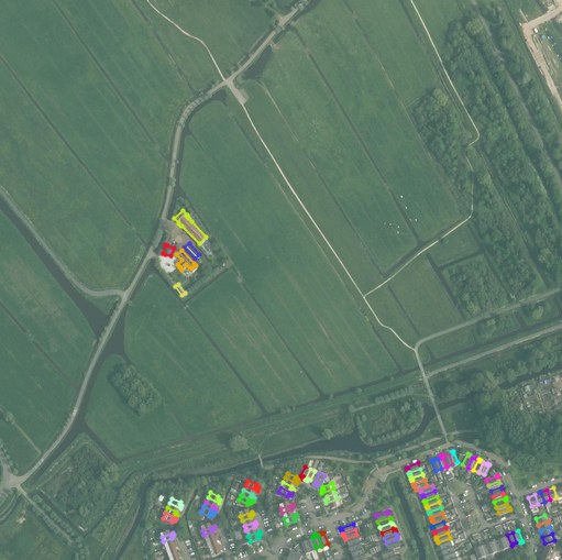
[(346,541),(348,545),(359,540),(356,535),(345,539),(344,539),(345,541),(346,541)]
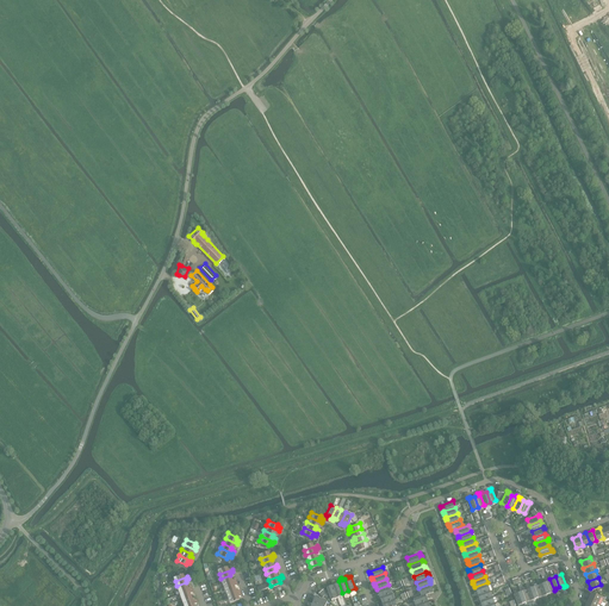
[(544,581),(547,592),(551,591),(552,592),(554,591),(550,579),(544,581)]
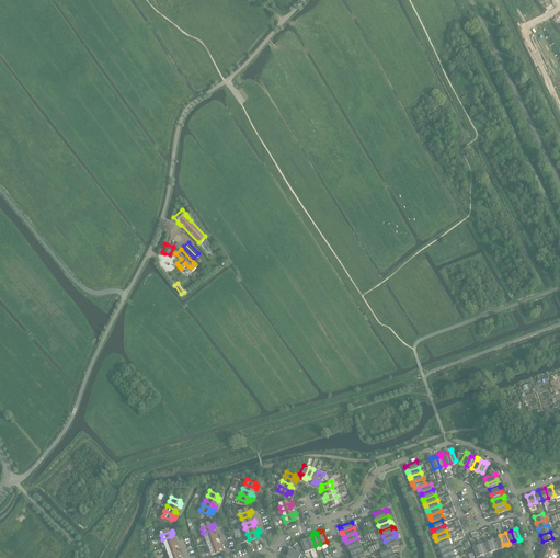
[(205,538),(207,543),(216,539),(215,537),(218,536),(217,534),(205,538)]
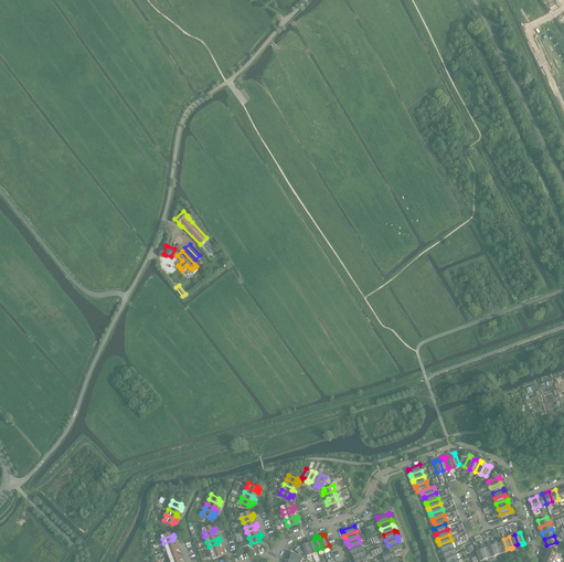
[(308,541),(311,552),(317,550),(314,539),(311,539),(310,538),(309,539),(309,540),(308,541)]
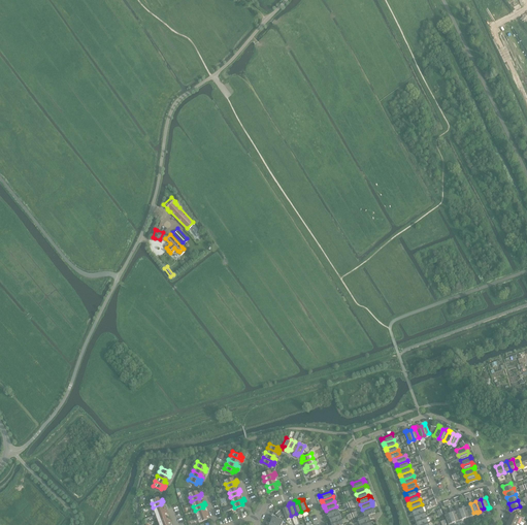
[(465,505),(469,516),(470,515),(470,514),(473,513),(470,503),(465,505)]
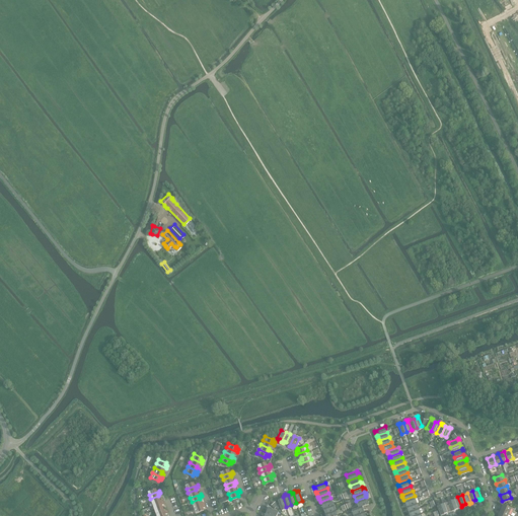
[(286,507),(283,497),(281,497),(280,496),(279,497),(279,498),(277,498),(281,509),(286,507)]
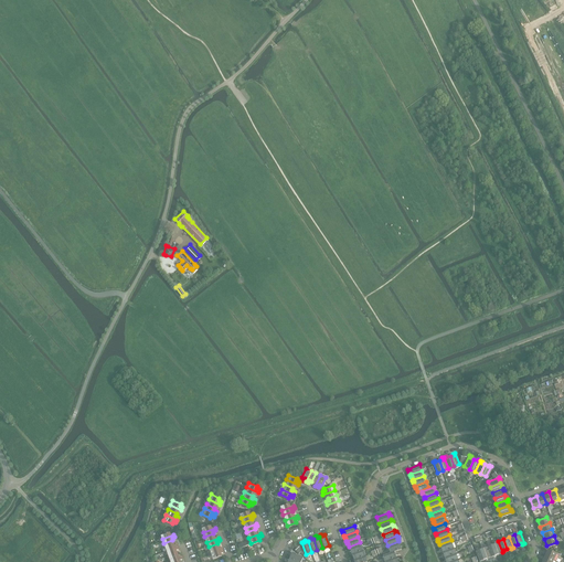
[(439,544),(438,544),(439,547),(440,547),(442,550),(453,545),(451,540),(439,544)]
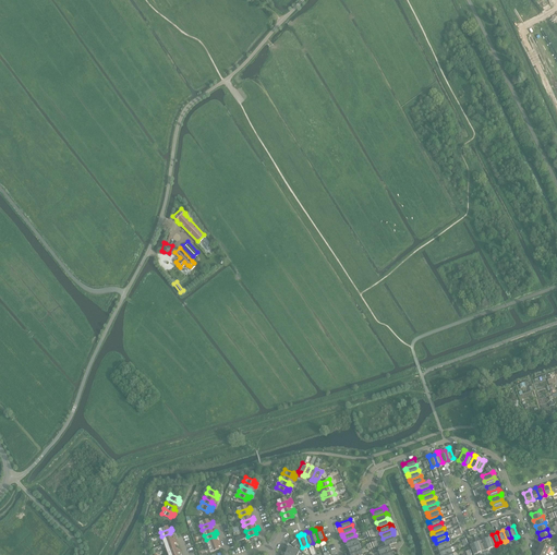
[(388,543),(396,540),(395,538),(396,538),(396,535),(395,537),(394,534),(383,539),(385,544),(388,543)]
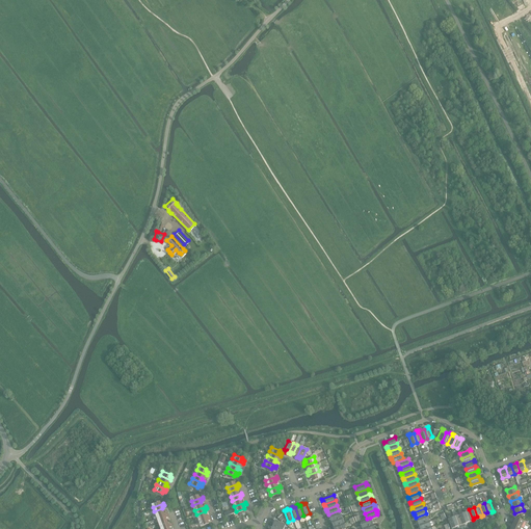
[(463,511),(467,521),(470,519),(471,521),(473,520),(469,509),(463,511)]
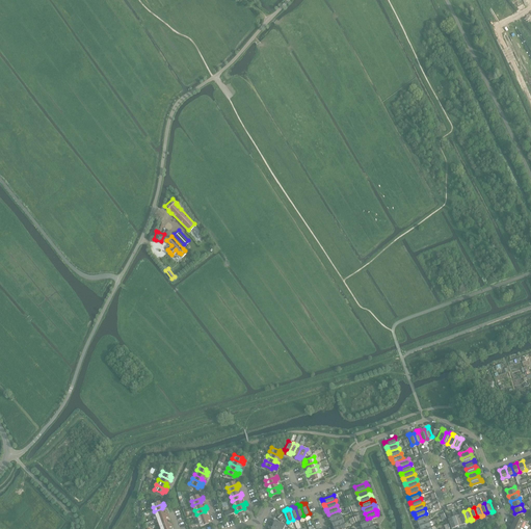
[(328,517),(330,520),(341,516),(339,510),(328,514),(327,514),(328,517)]
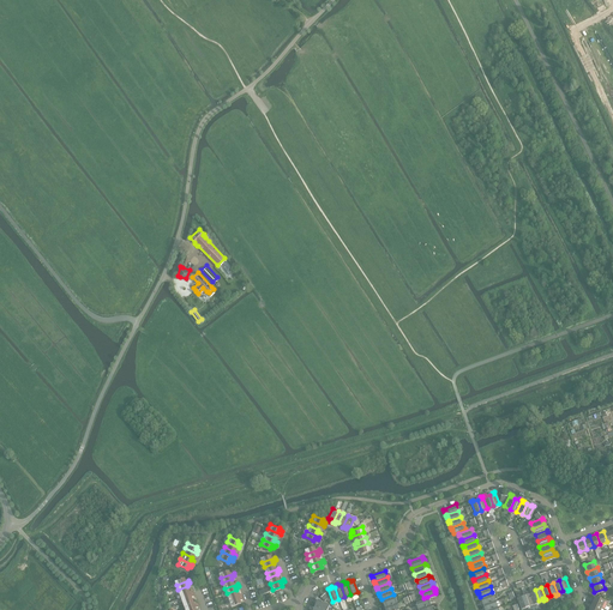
[(529,591),(533,604),(535,603),(535,602),(539,601),(535,590),(529,591)]
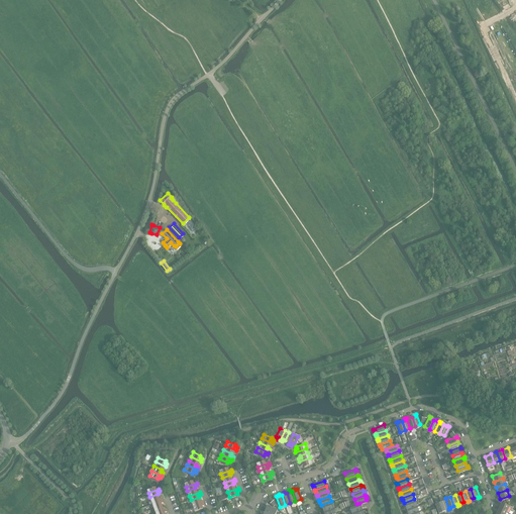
[(164,500),(163,498),(151,502),(152,506),(162,503),(161,501),(164,500)]
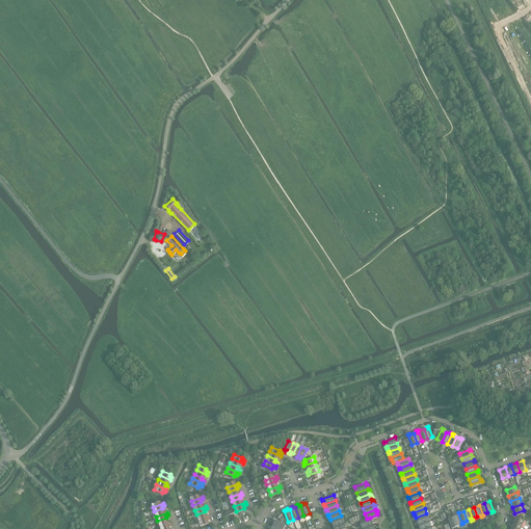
[(453,514),(456,524),(459,523),(460,524),(461,524),(458,512),(453,514)]
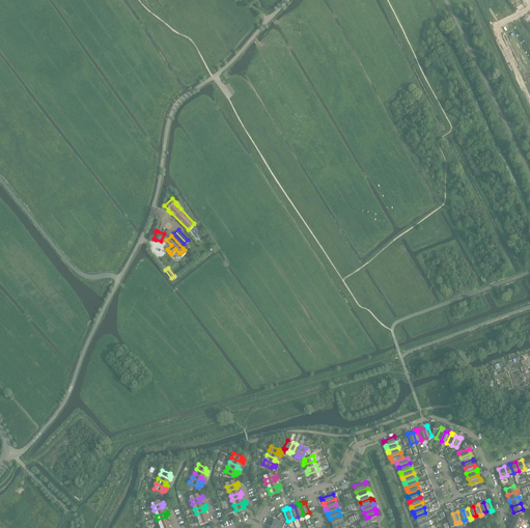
[(415,517),(414,517),(415,519),(416,519),(417,522),(427,518),(425,512),(415,517)]
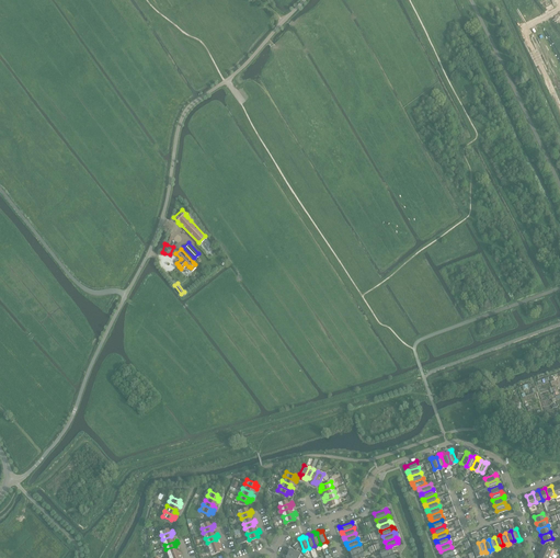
[(471,545),(476,557),(478,556),(478,555),(481,553),(478,543),(471,545)]
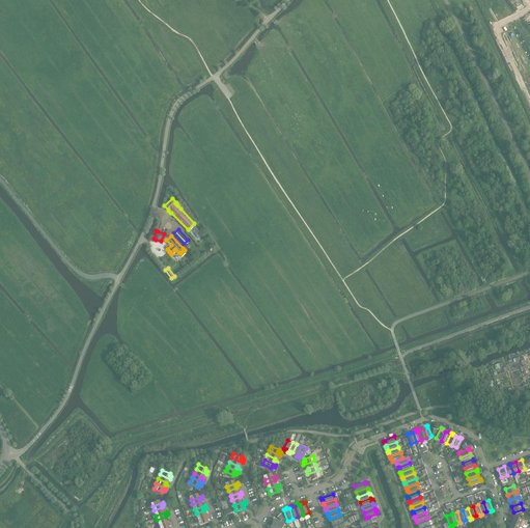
[(210,517),(208,515),(197,519),(199,523),(207,520),(206,518),(210,517)]
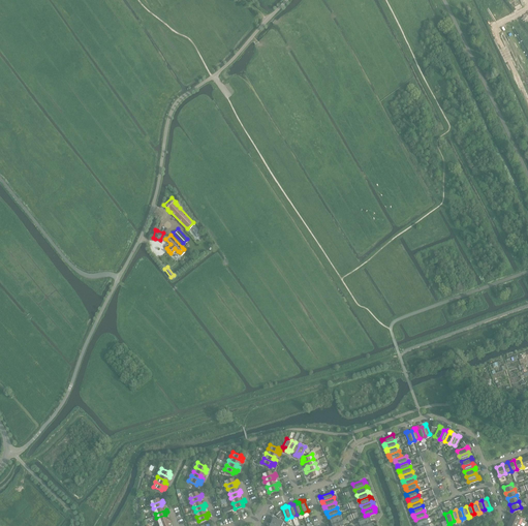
[(329,519),(331,522),(341,518),(339,513),(329,517),(328,517),(328,519),(329,519)]
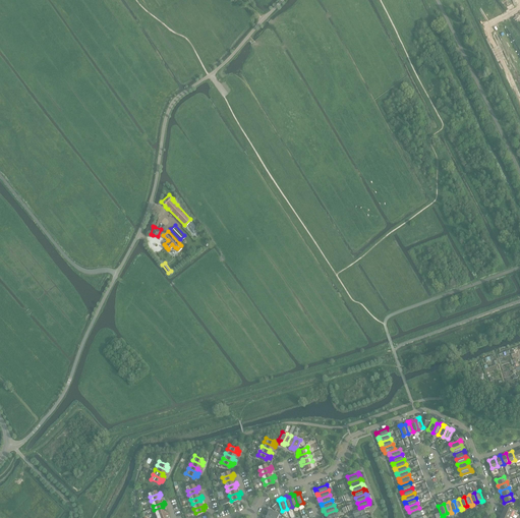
[(505,505),(502,510),(510,514),(513,508),(505,505)]
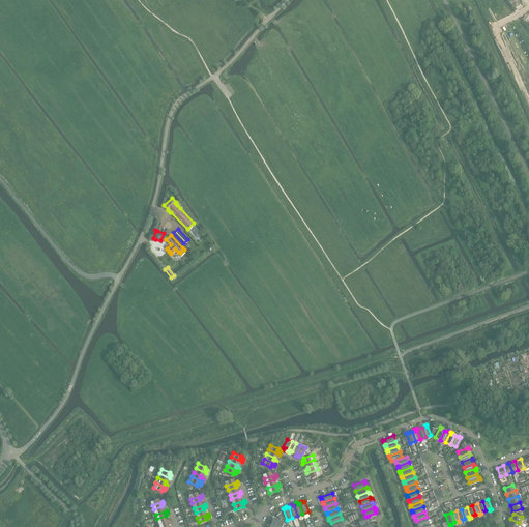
[(271,521),(281,526),(284,521),(273,516),(272,518),(271,518),(270,519),(271,520),(271,521)]
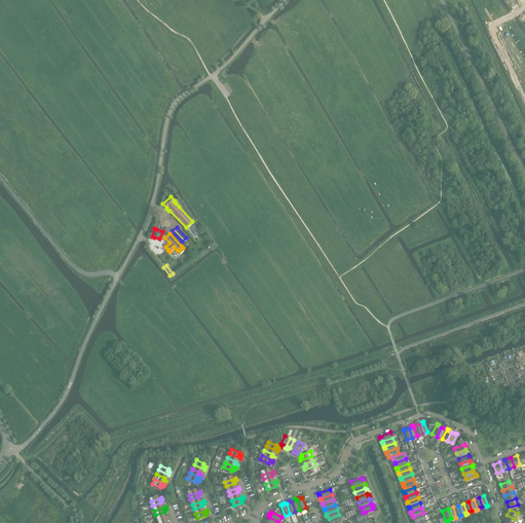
[(363,513),(355,515),(358,521),(368,517),(367,515),(369,514),(368,513),(367,513),(366,512),(363,513)]
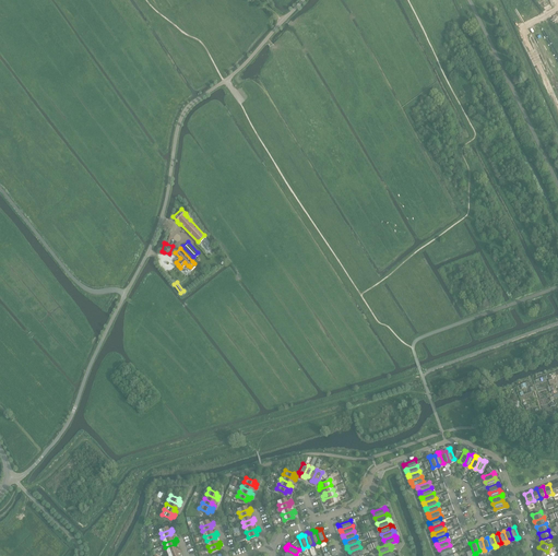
[(439,549),(438,549),(439,552),(440,552),(441,555),(452,552),(450,545),(439,549)]
